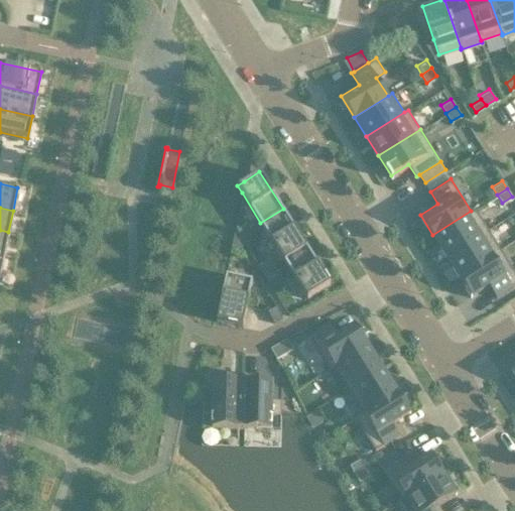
[(305,245),(283,209),(260,223),(283,259),(305,245)]
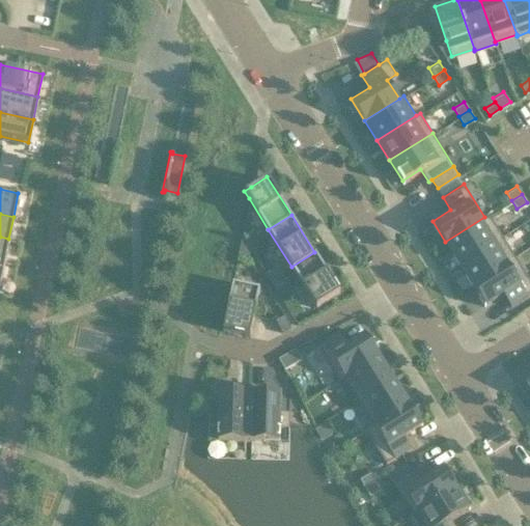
[(457,261),(501,234),(489,215),(484,217),(445,242),(457,261)]
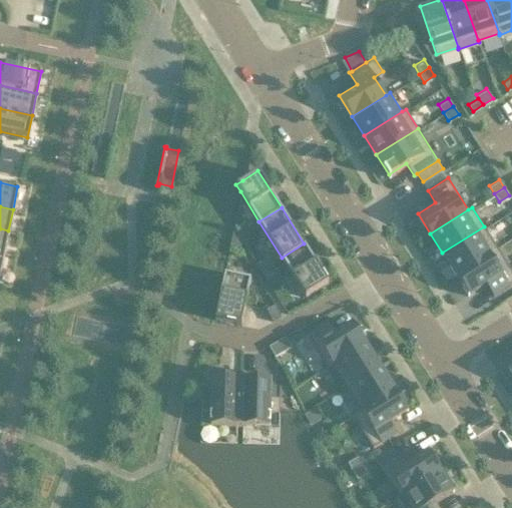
[(455,273),(497,245),(484,226),(442,252),(455,273)]
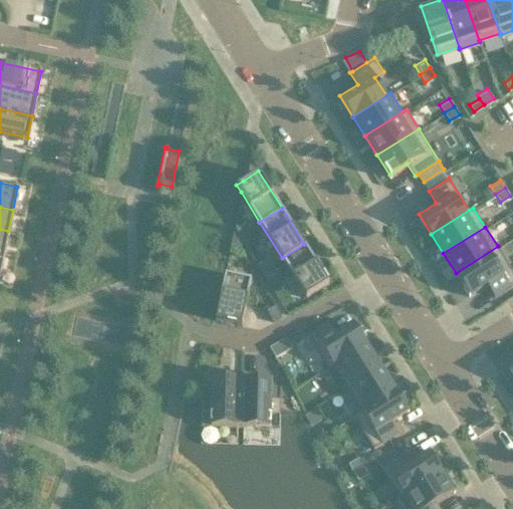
[(0,251),(4,252),(8,231),(0,229),(0,251)]
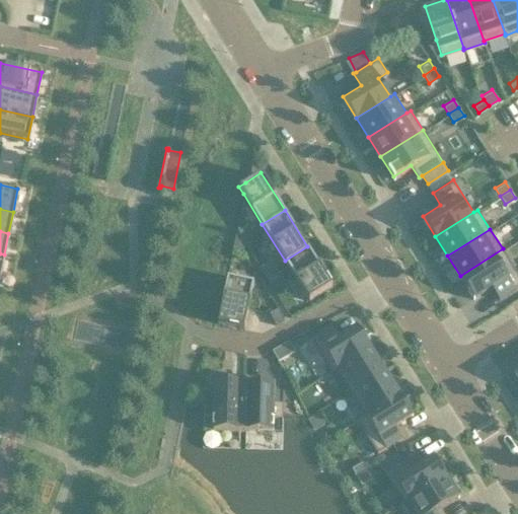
[(245,234),(235,231),(232,246),(242,248),(245,234)]
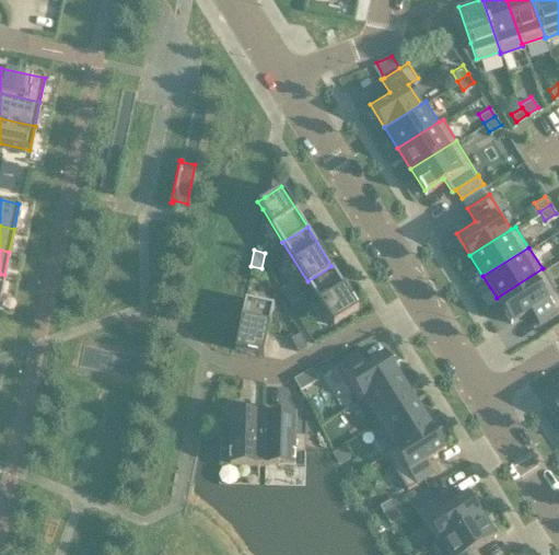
[(333,322),(357,307),(332,266),(307,281),(333,322)]
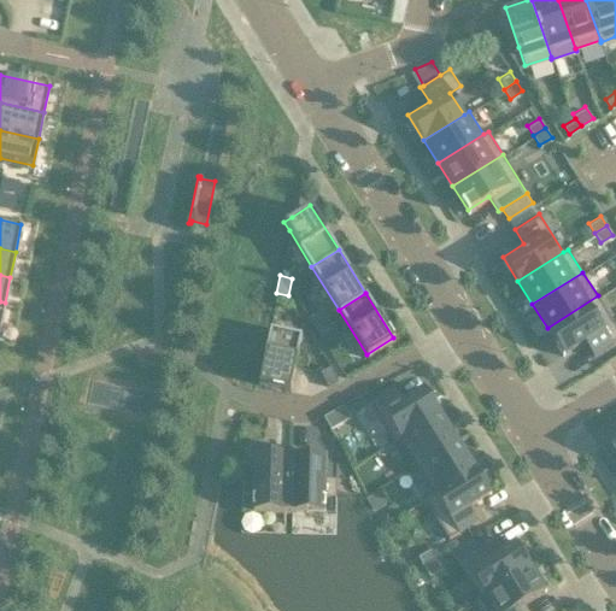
[(615,338),(615,325),(598,295),(547,328),(562,352),(584,339),(592,353),(615,338)]
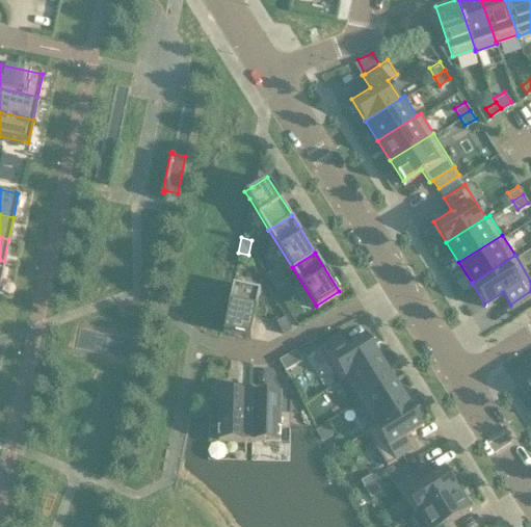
[(271,281),(283,273),(276,264),(265,271),(271,281)]
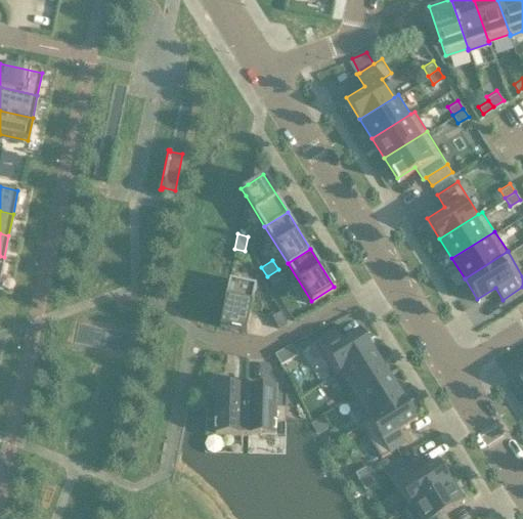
[(284,277),(278,269),(267,276),(272,285),(284,277)]
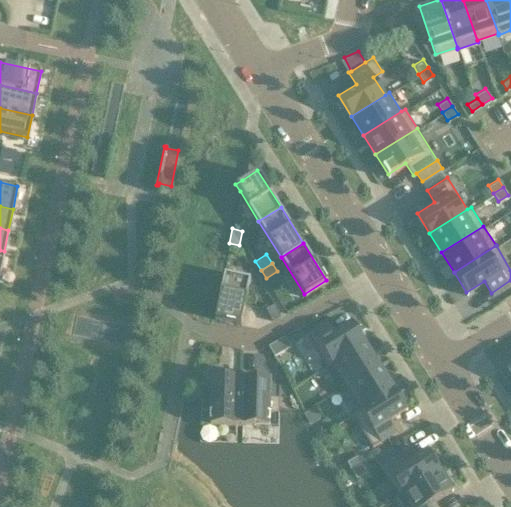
[(249,276),(223,270),(214,316),(240,321),(249,276)]
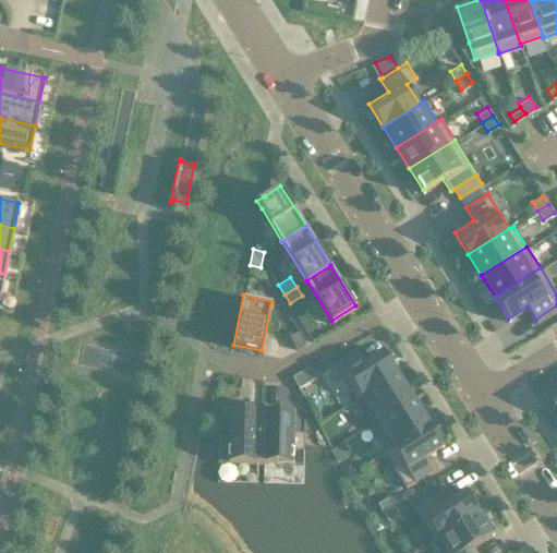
[(294,345),(295,346),(305,341),(299,328),(289,334),(294,345)]
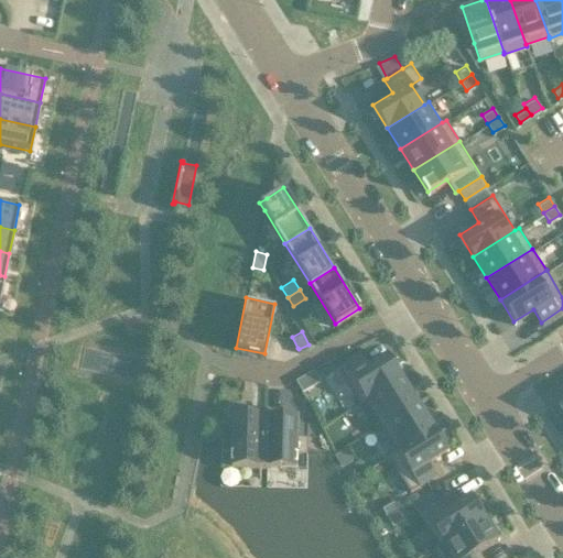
[(288,336),(284,356),(298,348),(292,337),(288,336)]
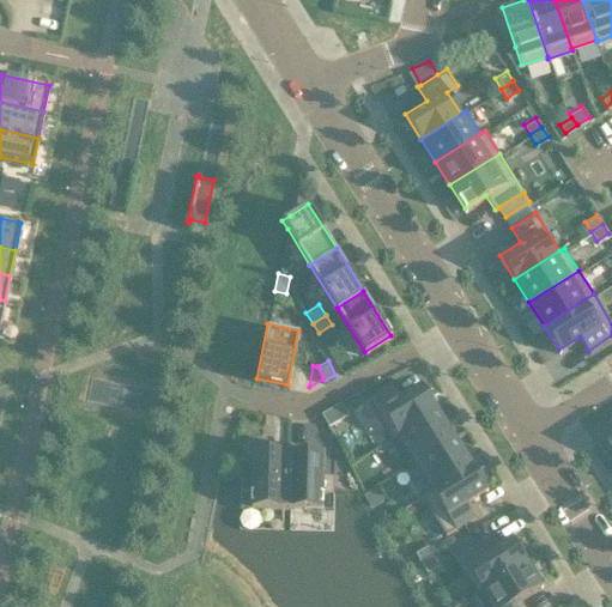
[(153,414),(159,383),(89,369),(83,399),(153,414)]
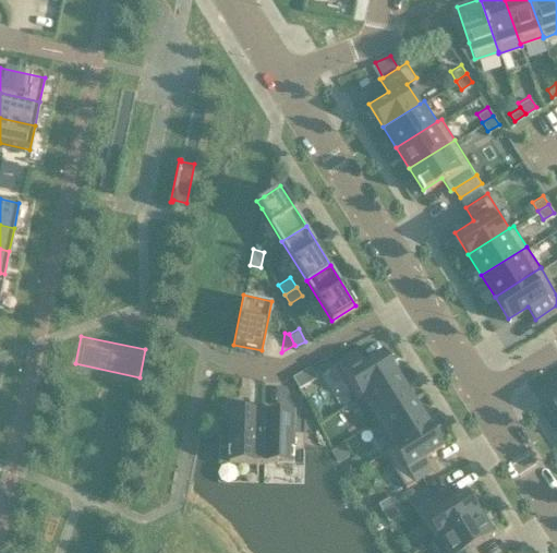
[(397,370),(383,348),(363,360),(355,347),(334,361),(355,396),(360,393),(397,370)]
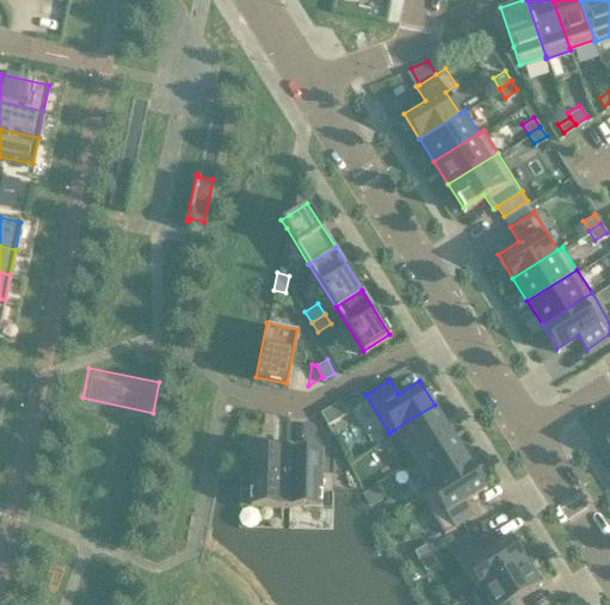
[(346,411),(339,397),(319,409),(326,421),(346,411)]
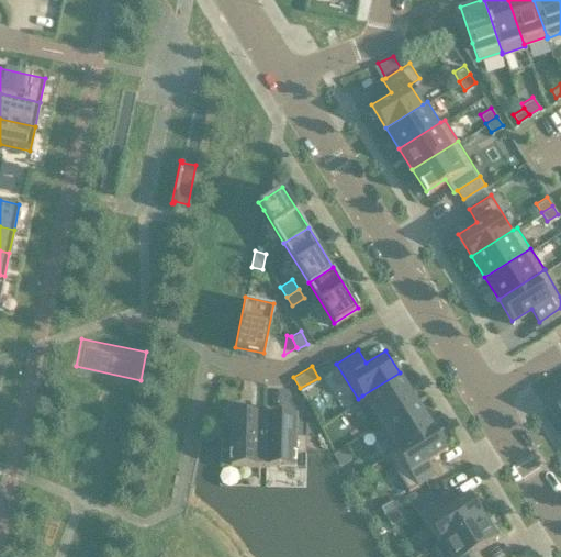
[(415,399),(400,372),(362,396),(379,422),(415,399)]
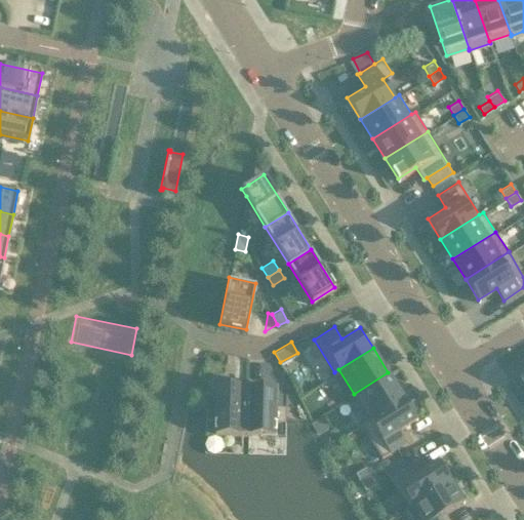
[(403,396),(388,372),(354,394),(368,418),(403,396)]
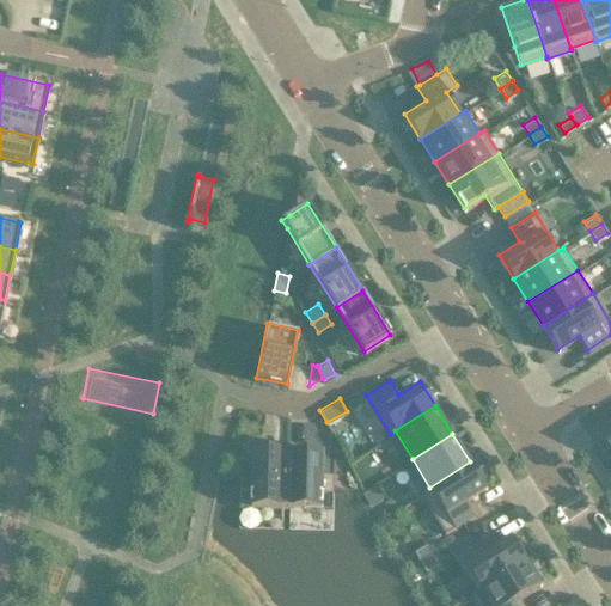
[(285,505),(287,447),(252,446),(251,469),(251,488),(250,503),(281,505),(285,505)]
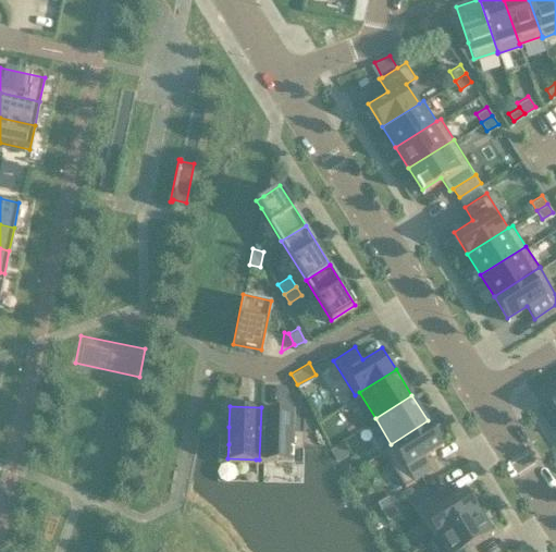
[(293,407),(261,407),(259,460),(262,460),(291,461),(292,446),(292,429),(293,407)]
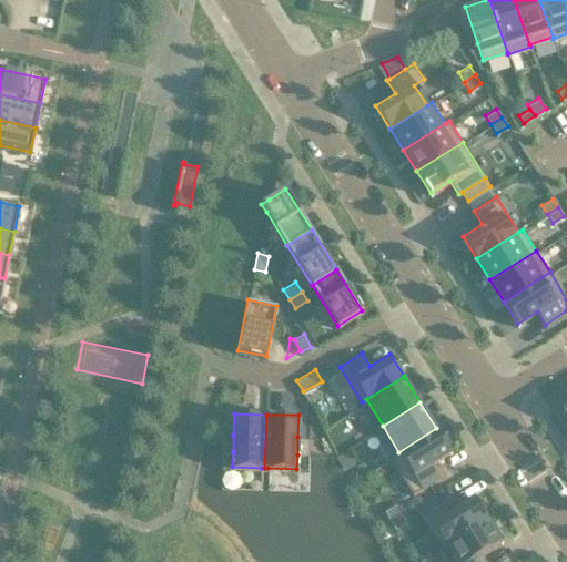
[(431,463),(451,451),(436,428),(398,452),(390,458),(413,493),(439,477),(431,463)]
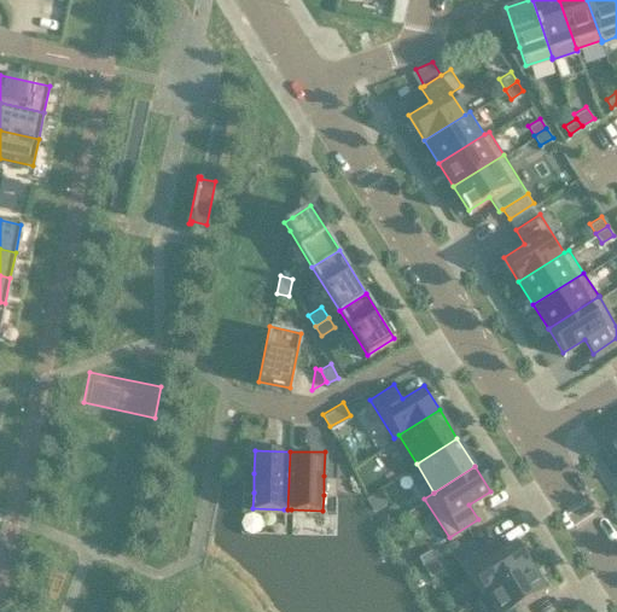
[(254,493),(254,473),(242,473),(242,483),(242,493),(254,493)]
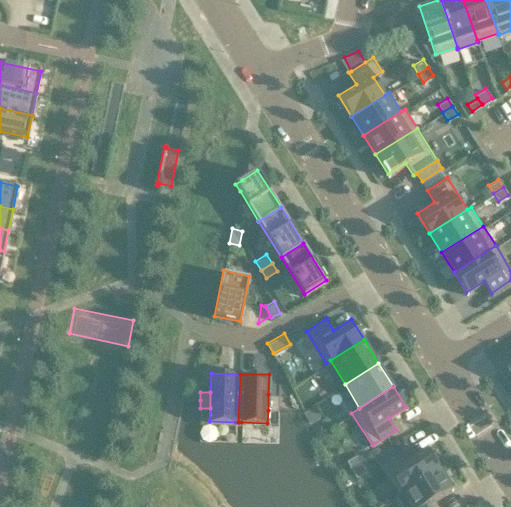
[(278,395),(268,394),(268,410),(278,410),(278,407),(278,402),(278,395)]
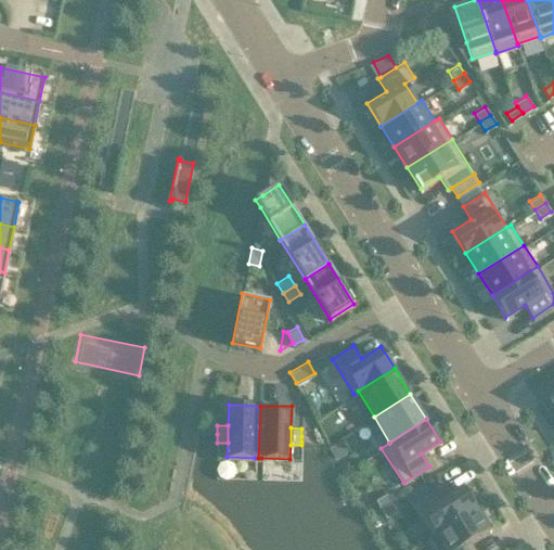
[(476,507),(463,485),(437,500),(429,488),(409,500),(430,535),(476,507)]
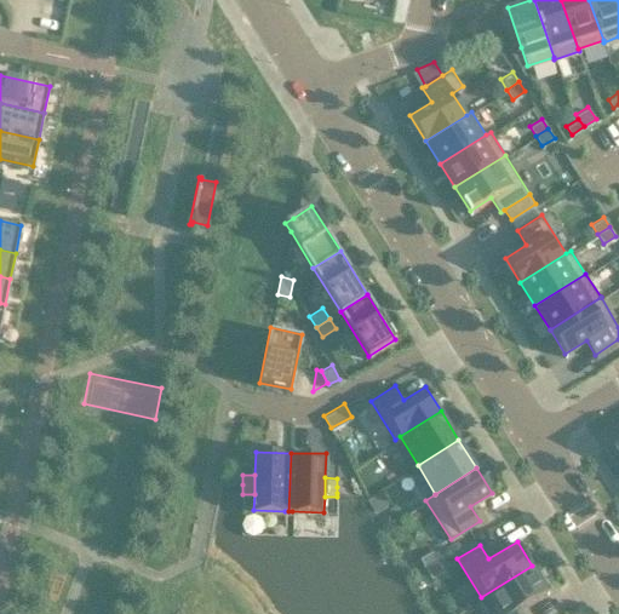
[(437,560),(433,549),(419,556),(425,567),(437,560)]
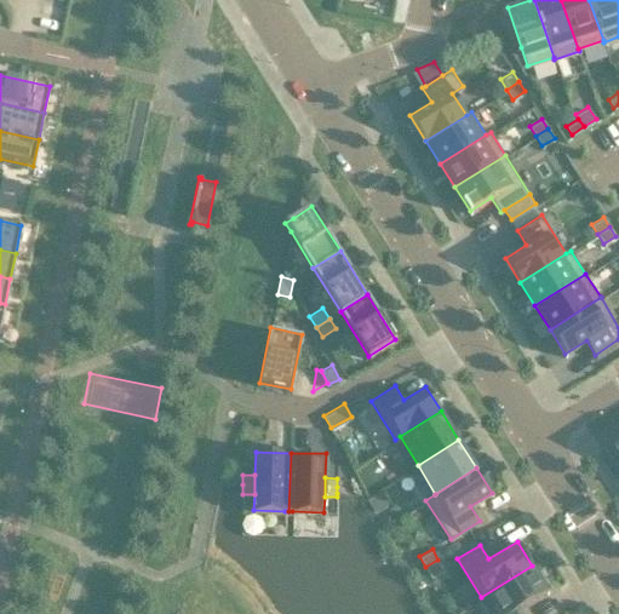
[(443,569),(437,560),(425,567),(430,577),(443,569)]
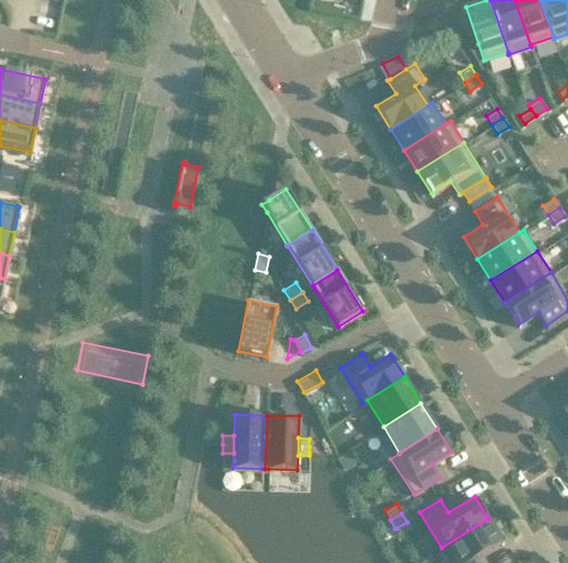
[(479,562),(476,558),(502,541),(488,519),(441,548),(437,551),(444,562),(479,562)]
